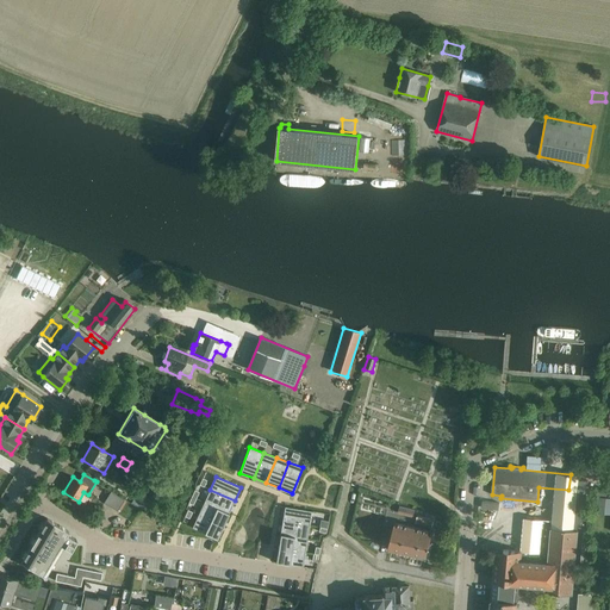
[(210,490),(204,502),(229,514),(235,500),(210,490)]
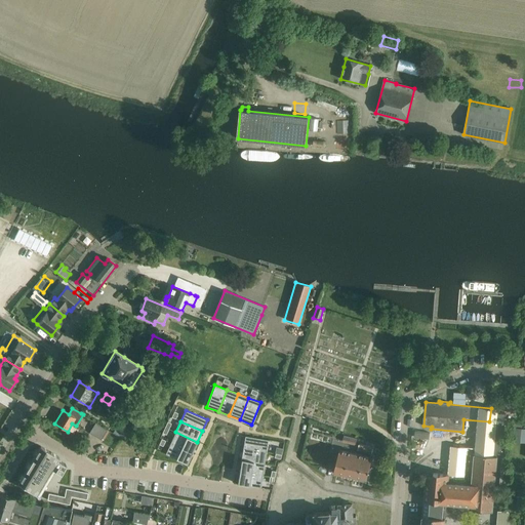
[(122,439),(113,434),(95,422),(89,432),(101,439),(102,440),(116,449),(122,439)]
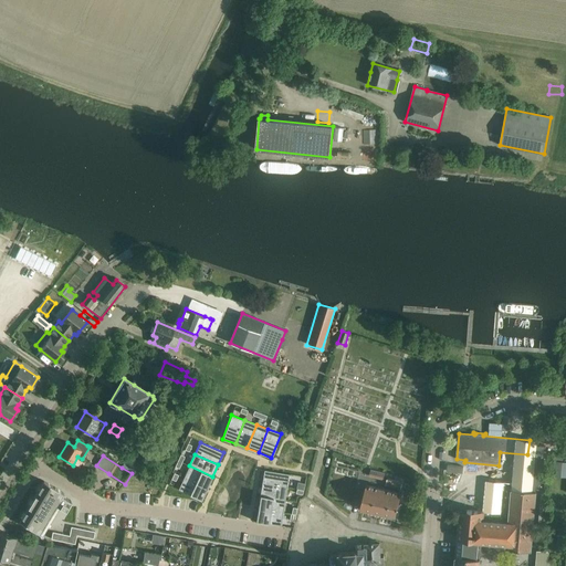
[(122,468),(132,473),(138,463),(128,457),(122,468)]
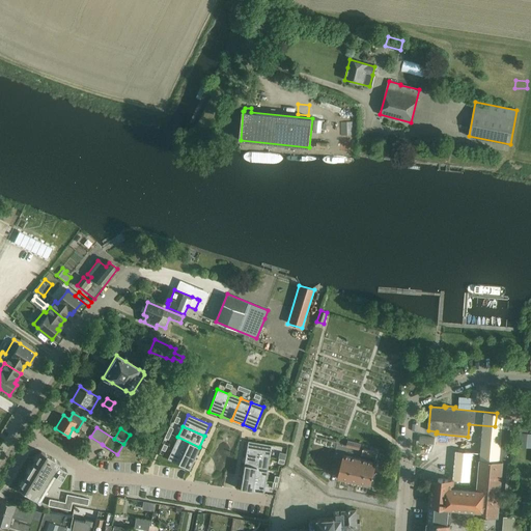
[(530,434),(521,434),(520,445),(530,446),(530,434)]
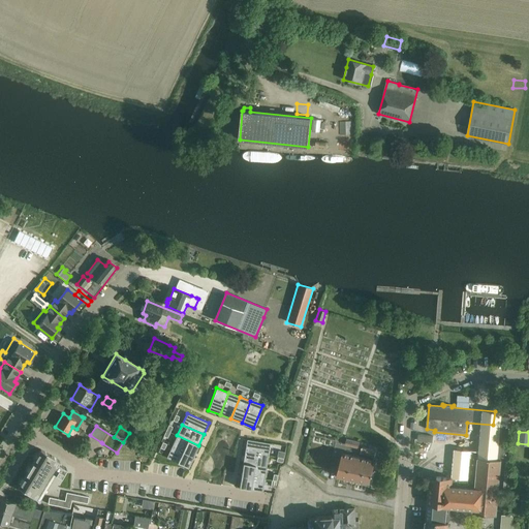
[(177,435),(172,446),(193,456),(198,445),(177,435)]
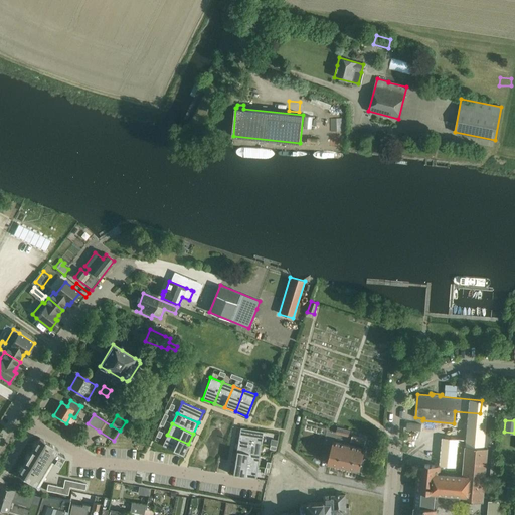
[(240,428),(238,440),(261,444),(263,432),(240,428)]
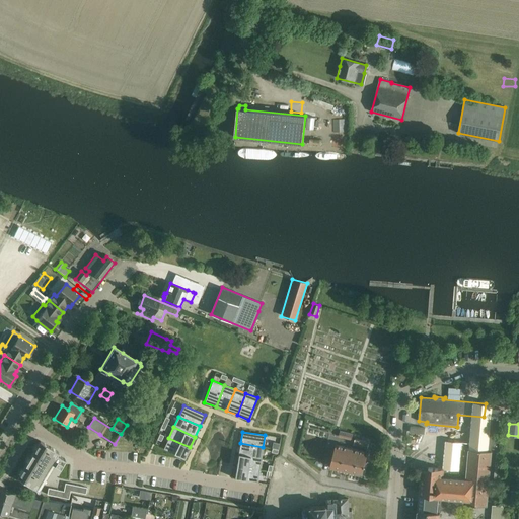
[(168,438),(163,449),(184,458),(190,447),(168,438)]
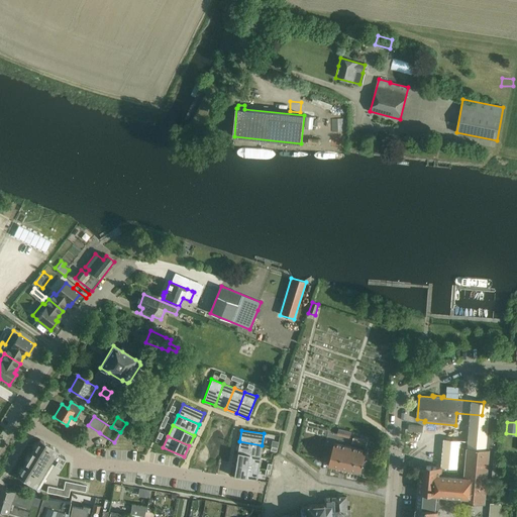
[(329,467),(345,471),(362,474),(368,450),(366,450),(368,440),(354,437),(352,447),(334,443),(329,467)]
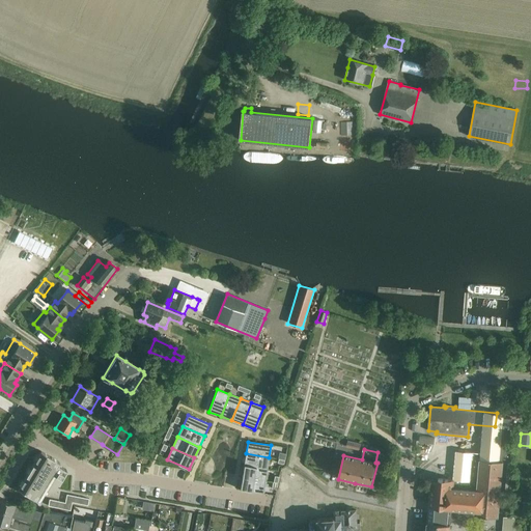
[(246,453),(244,466),(268,469),(269,457),(246,453)]
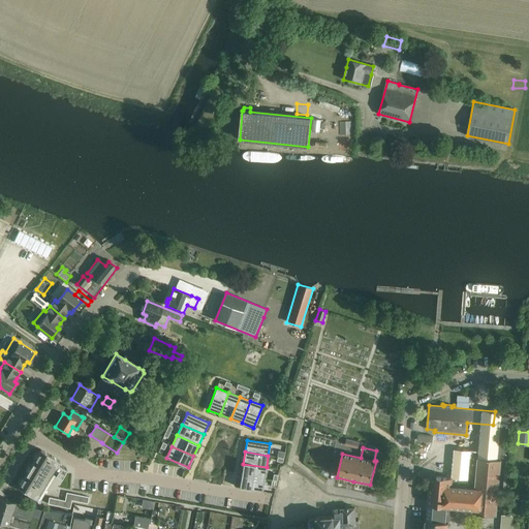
[(41,454),(20,488),(37,496),(53,470),(58,473),(60,468),(55,465),(57,462),(41,454)]
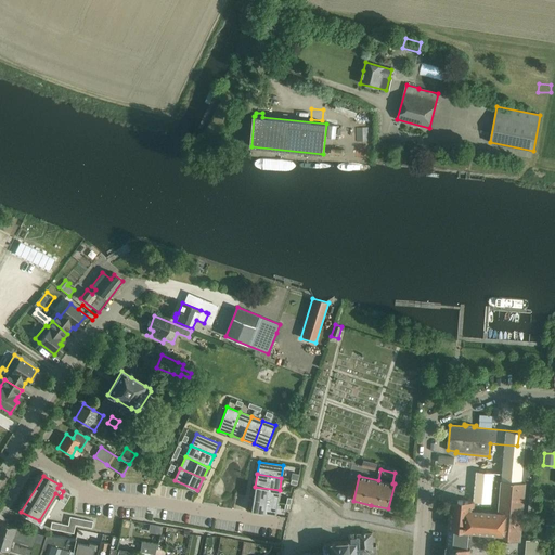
[(449,530),(473,532),(498,534),(498,539),(520,541),(526,482),(502,480),(502,482),(493,481),(491,501),(473,500),(473,501),(459,500),(459,504),(451,504),(449,530)]
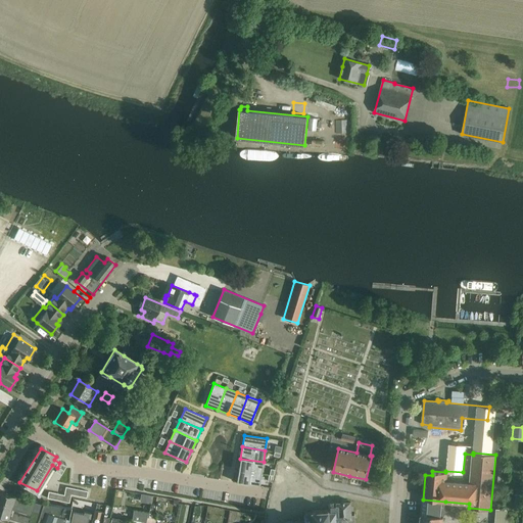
[(240,459),(238,470),(262,474),(264,462),(240,459)]
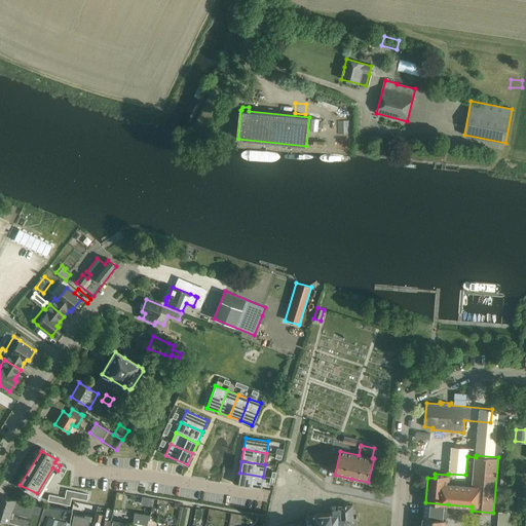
[(239,473),(237,485),(261,489),(263,477),(239,473)]
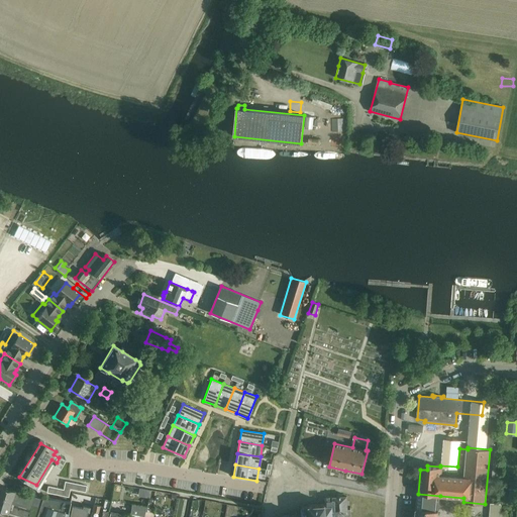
[(65,482),(63,489),(47,486),(46,493),(69,497),(70,489),(85,492),(87,486),(65,482)]
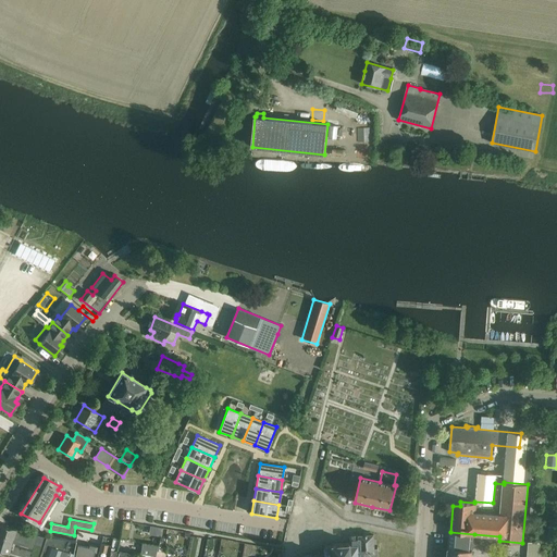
[(0,549),(8,553),(15,529),(0,523),(0,549)]
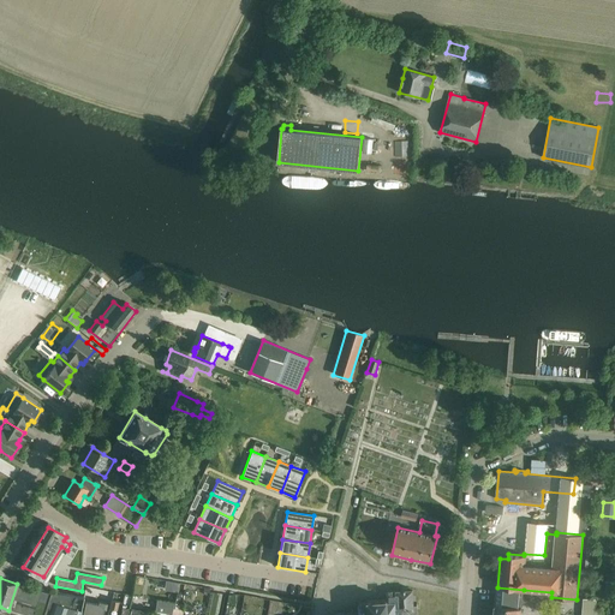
[(178,592),(180,584),(167,581),(165,590),(178,592)]
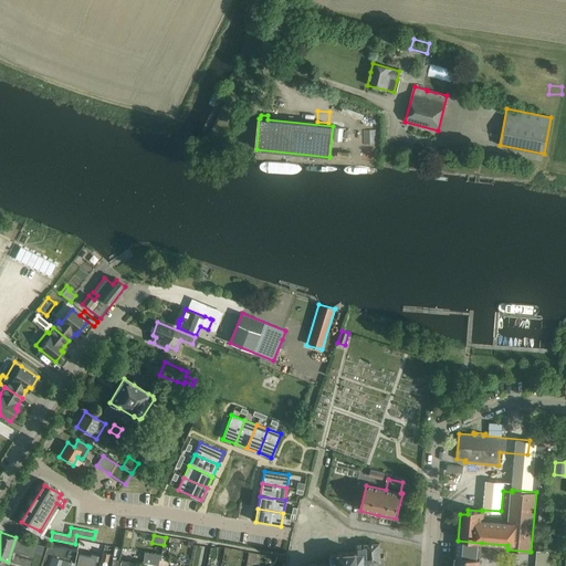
[(77,551),(48,545),(46,545),(16,537),(8,562),(22,565),(75,565),(76,563),(75,562),(77,551)]
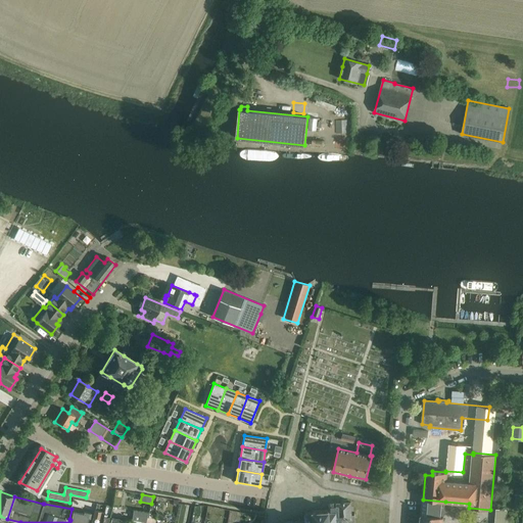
[(443,522),(445,502),(423,500),(420,522),(443,522)]
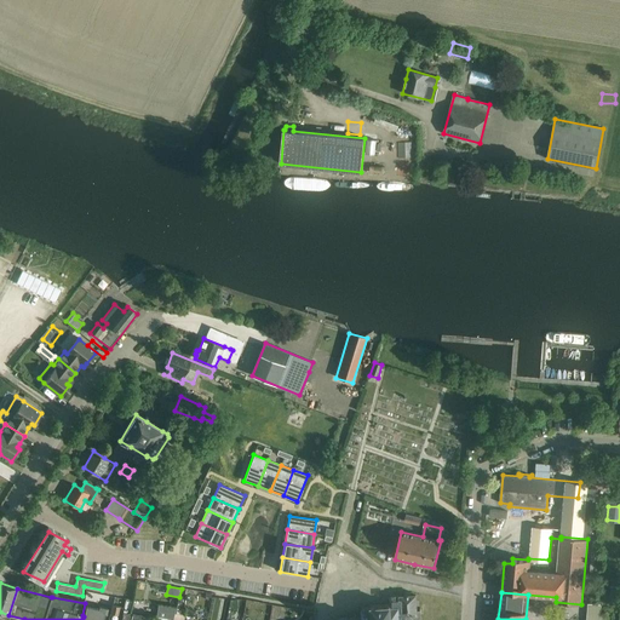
[(406,596),(391,597),(391,603),(390,604),(372,606),(372,607),(363,608),(363,616),(339,618),(339,619),(422,619),(422,612),(418,612),(417,596),(412,596),(412,593),(406,593),(406,596)]
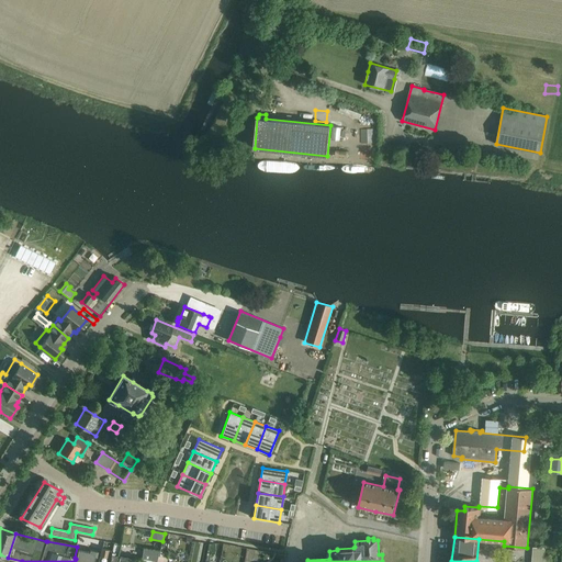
[(548,561),(549,546),(538,546),(537,561),(548,561)]
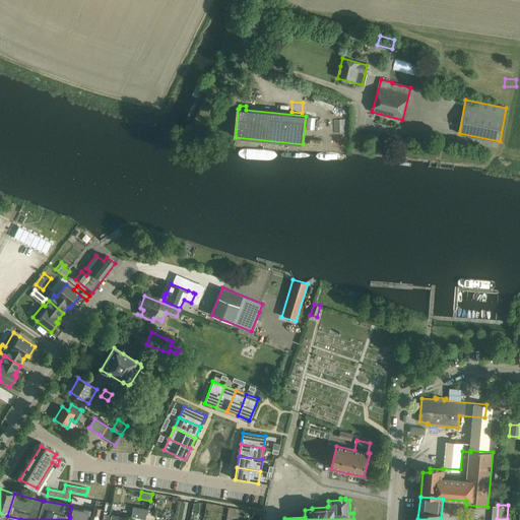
[(133,508),(131,517),(130,519),(139,519),(145,519),(147,511),(133,508)]
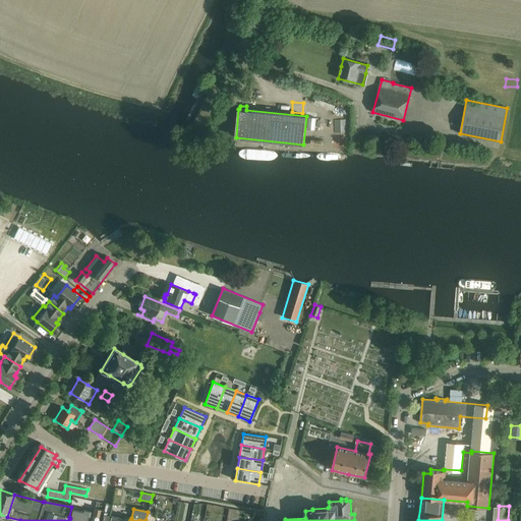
[(72,510),(70,520),(88,520),(89,517),(90,517),(91,512),(83,510),(83,513),(72,510)]
